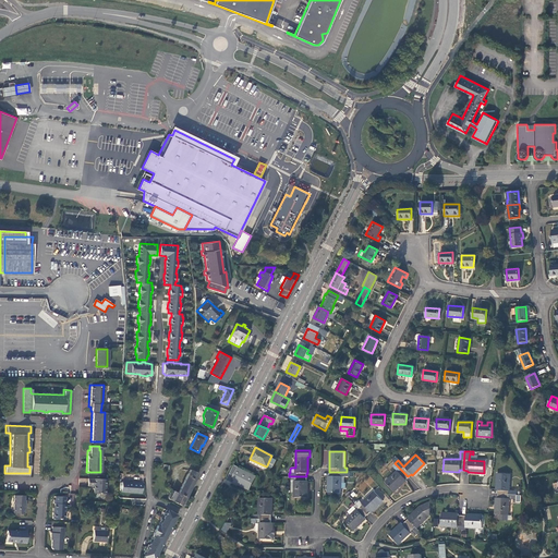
[(404,480),(408,476),(395,463),(392,466),(397,471),(385,482),(393,492),(405,480),(404,480)]
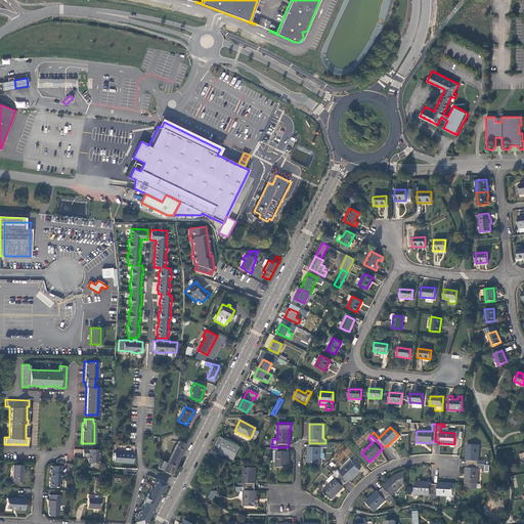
[(213,448),(217,450),(222,438),(219,436),(213,448)]
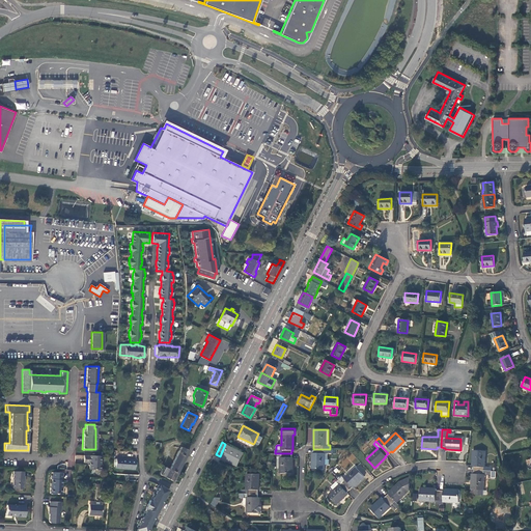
[(242,454),(243,455),(244,454),(243,453),(243,452),(225,444),(220,456),(219,457),(224,460),(225,458),(236,465),(242,454)]
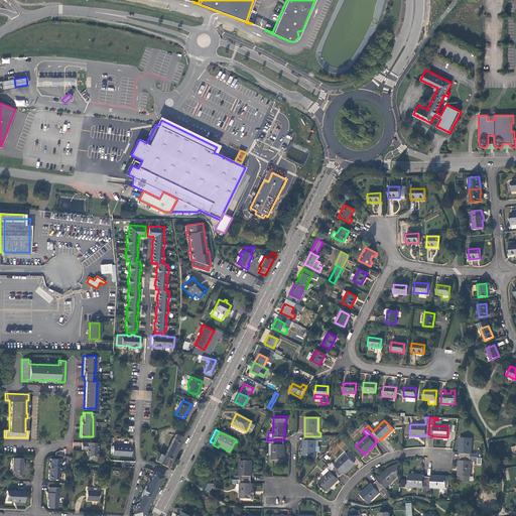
[(175,433),(164,456),(172,459),(183,437),(175,433)]
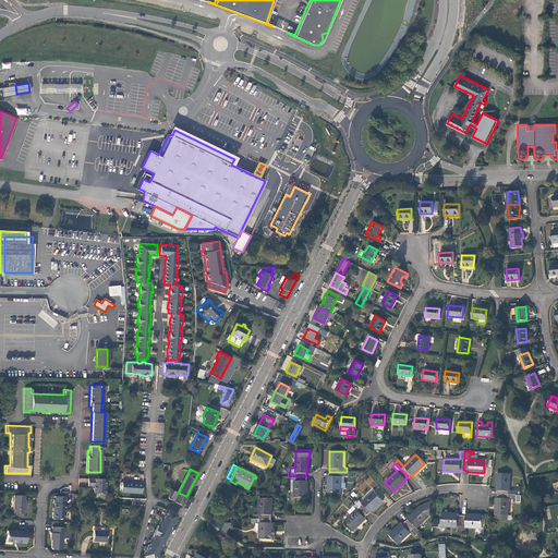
[(347,476),(347,472),(329,472),(329,475),(327,476),(327,493),(340,493),(341,476),(347,476)]
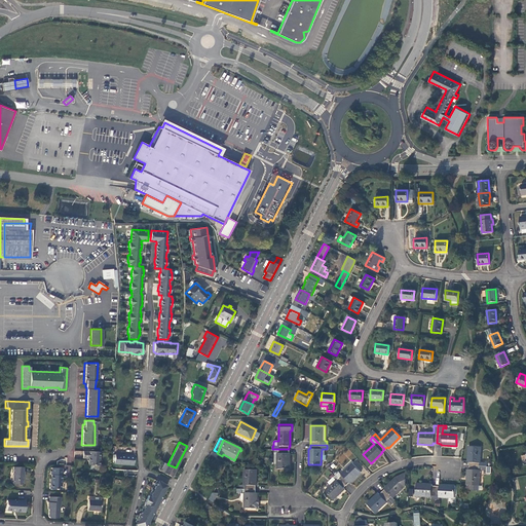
[(468,461),(468,465),(486,466),(486,462),(480,462),(480,447),(468,446),(467,461),(468,461)]
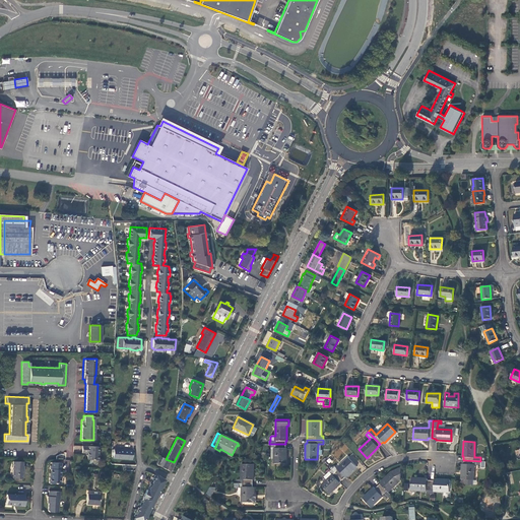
[(285,463),(285,448),(285,444),(271,444),(271,448),(274,448),(274,458),(274,463),(285,463)]
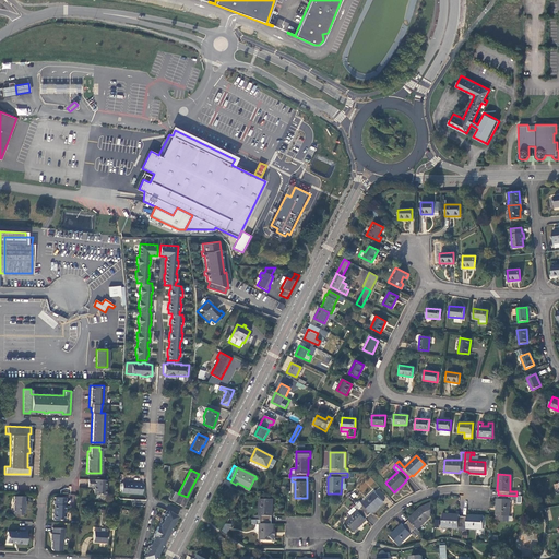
[(103,496),(104,479),(86,478),(86,486),(93,486),(93,492),(97,492),(97,496),(103,496)]
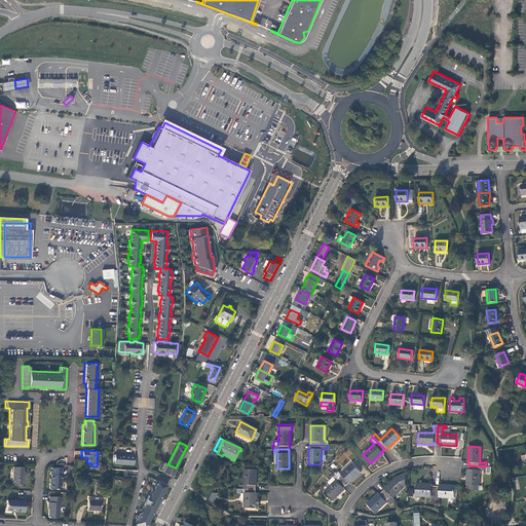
[(134,455),(115,453),(114,462),(133,464),(134,455)]
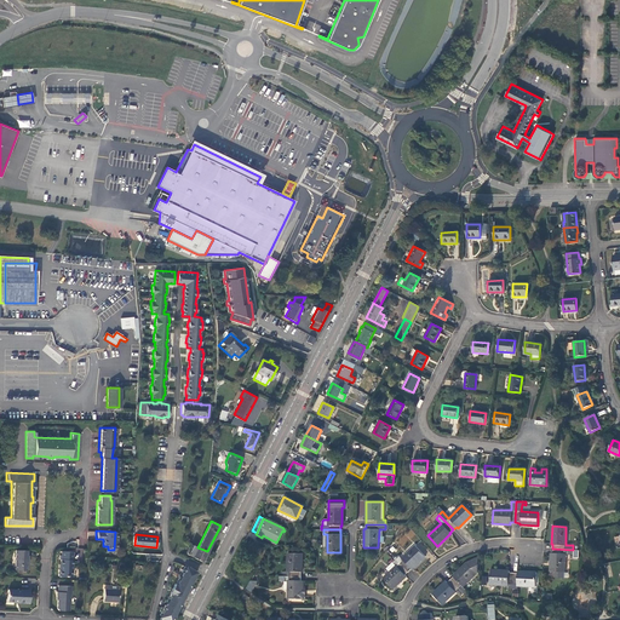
[(256,534),(251,544),(269,545),(275,545),(276,543),(263,535),(262,538),(256,534)]
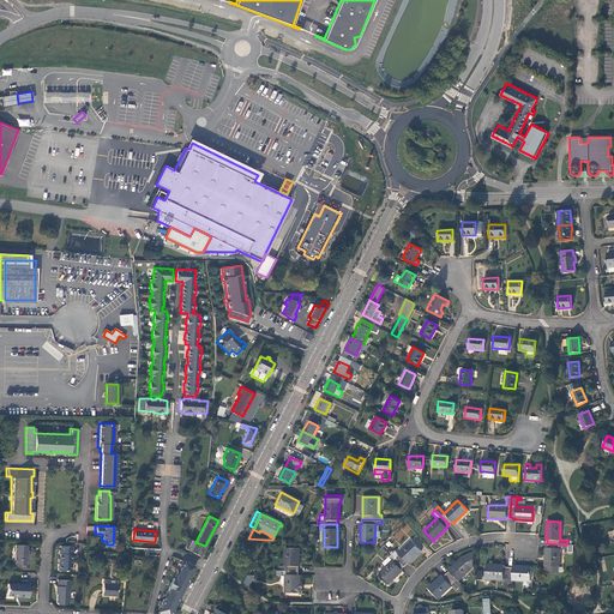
[(186,548),(200,555),(205,546),(196,542),(190,539),(186,548)]
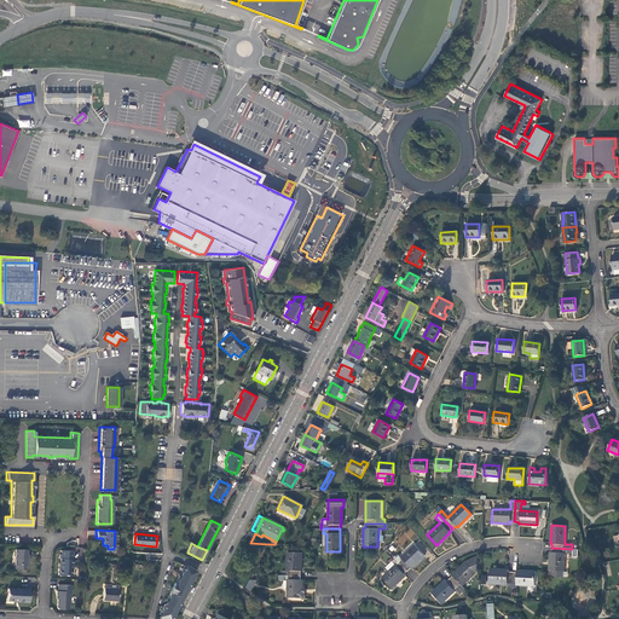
[(398,555),(395,559),(408,571),(410,567),(411,568),(423,555),(414,545),(400,557),(398,555)]
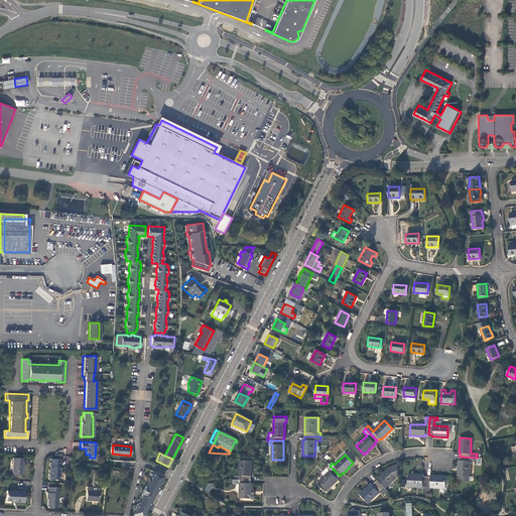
[(477,458),(460,457),(460,461),(459,460),(458,475),(469,476),(470,461),(477,462),(477,458)]
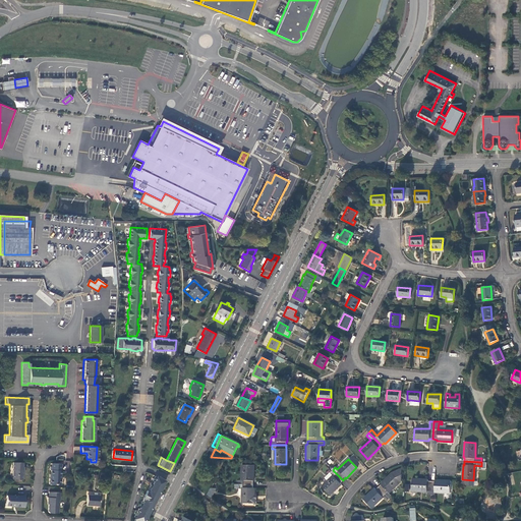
[(238,479),(238,483),(252,484),(252,480),(253,480),(253,465),(241,465),(241,480),(238,479)]
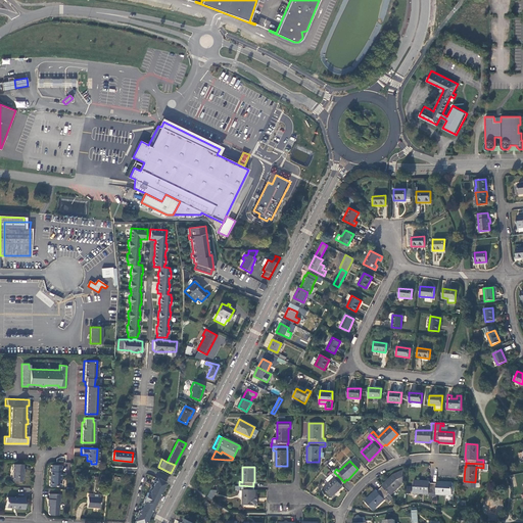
[(24,473),(24,469),(12,469),(11,480),(21,481),(21,473),(24,473)]
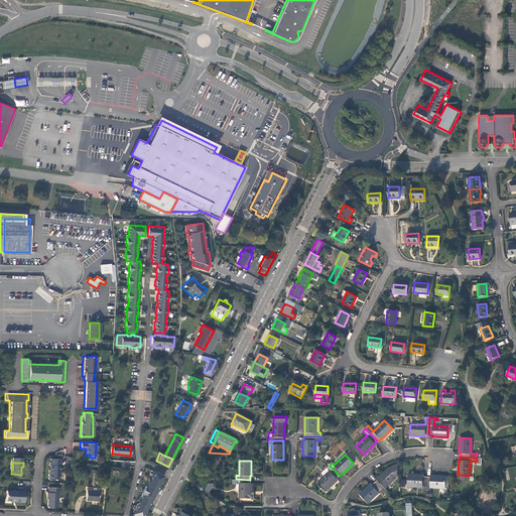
[(399,463),(387,469),(395,478),(398,476),(399,463)]
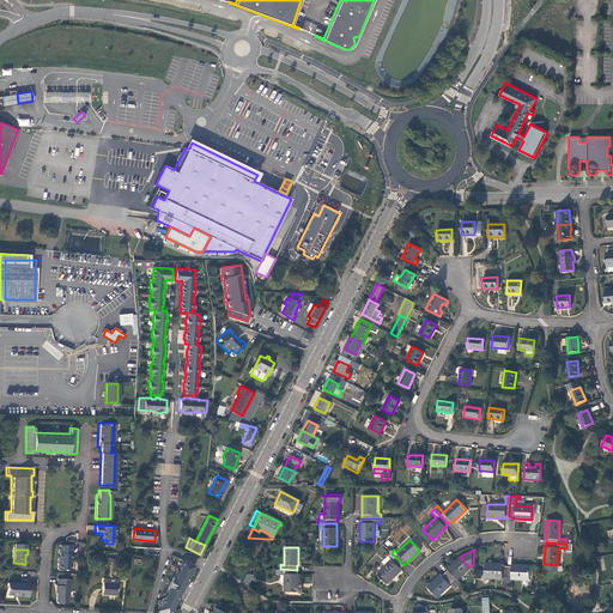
[(71,570),(72,551),(59,551),(58,551),(58,553),(60,553),(59,563),(58,563),(56,570),(71,570)]
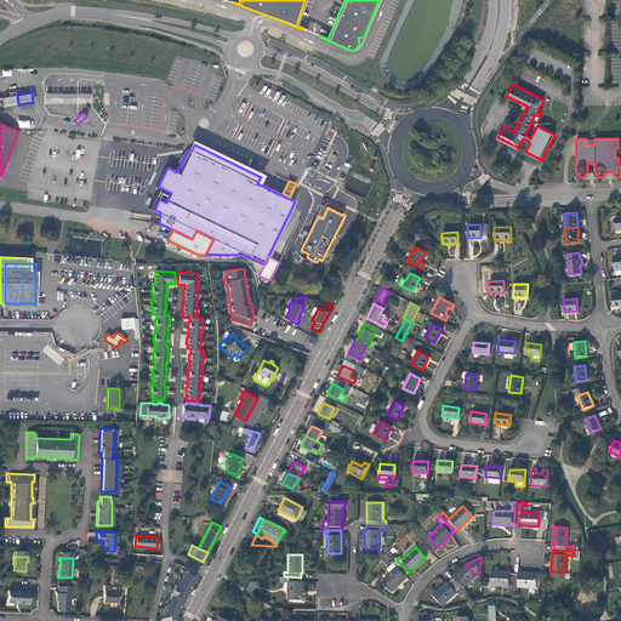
[(405,575),(409,573),(397,560),(393,563),(397,567),(383,580),(393,590),(406,576),(405,575)]
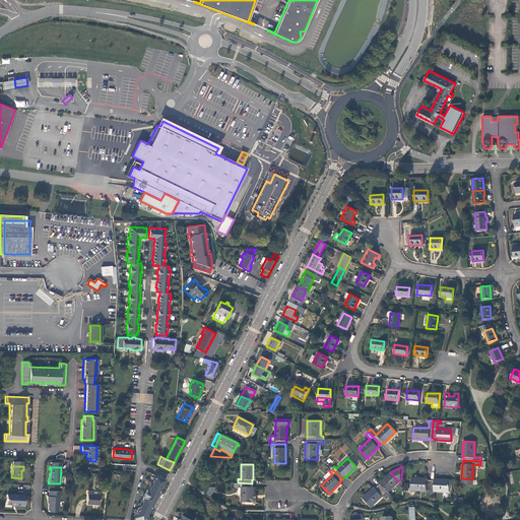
[(326,479),(332,474),(329,471),(324,477),(326,479)]
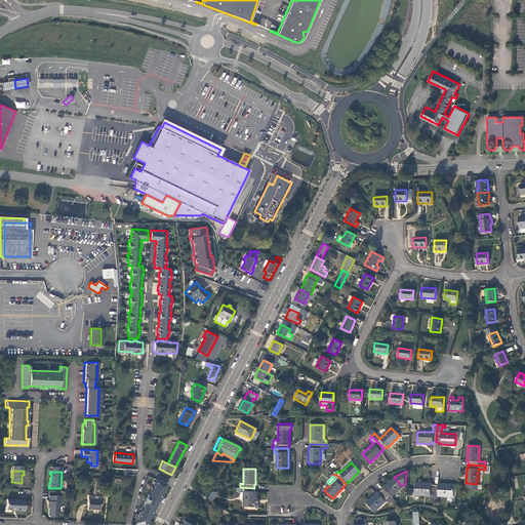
[(384,487),(380,490),(387,497),(390,495),(391,496),(402,486),(394,477),(384,487)]
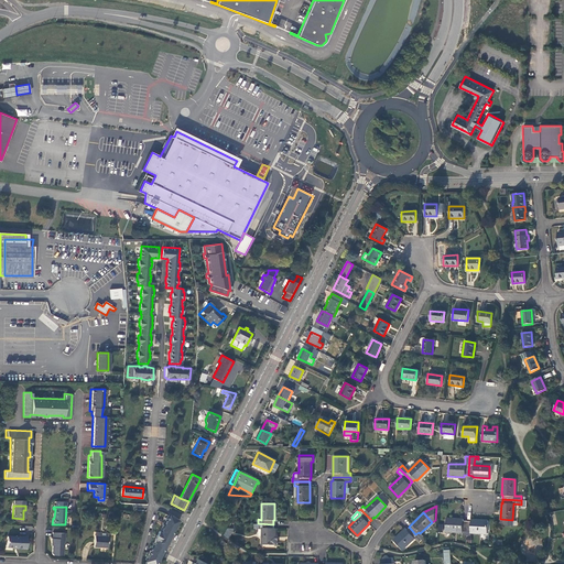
[(169,516),(167,517),(161,531),(158,531),(153,540),(155,541),(145,561),(150,563),(155,563),(165,546),(164,544),(164,541),(165,539),(166,538),(170,538),(179,521),(176,519),(174,518),(169,516)]
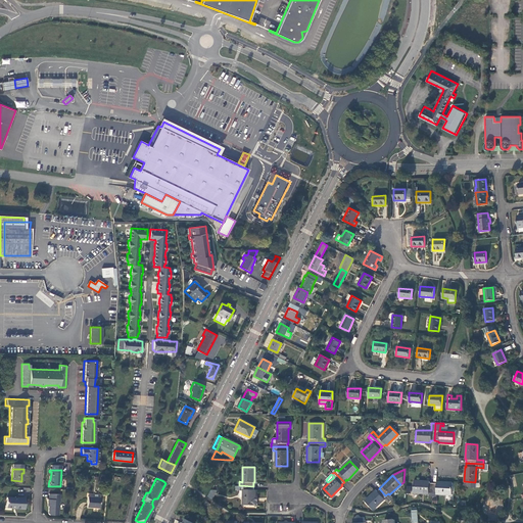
[(428,495),(432,495),(432,483),(428,483),(428,481),(414,481),(413,492),(428,493),(428,495)]
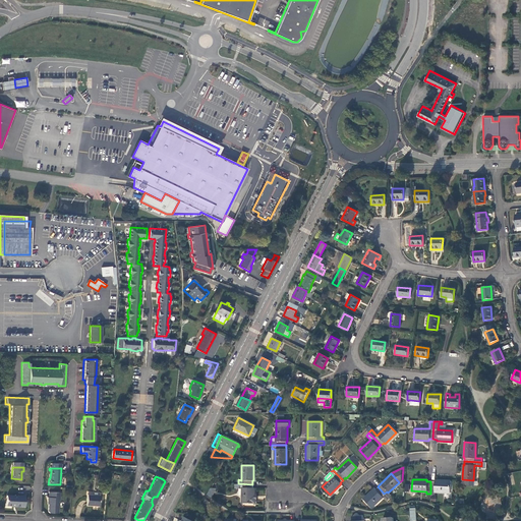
[(435,481),(430,481),(430,494),(433,495),(435,491),(450,493),(450,480),(435,479),(435,481)]
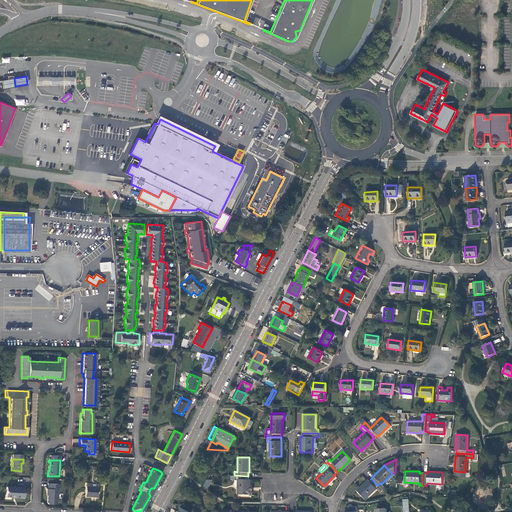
[(248,479),(248,476),(234,475),(230,475),(230,480),(234,480),(235,479),(238,479),(237,486),(237,494),(249,494),(249,479),(248,479)]
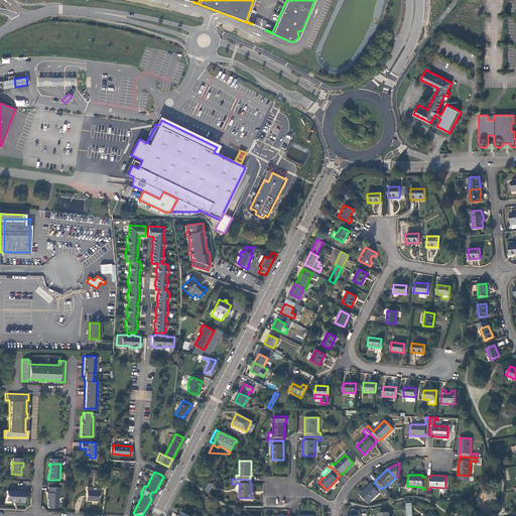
[(378,492),(380,489),(374,482),(371,485),(370,484),(359,494),(368,502),(378,492)]
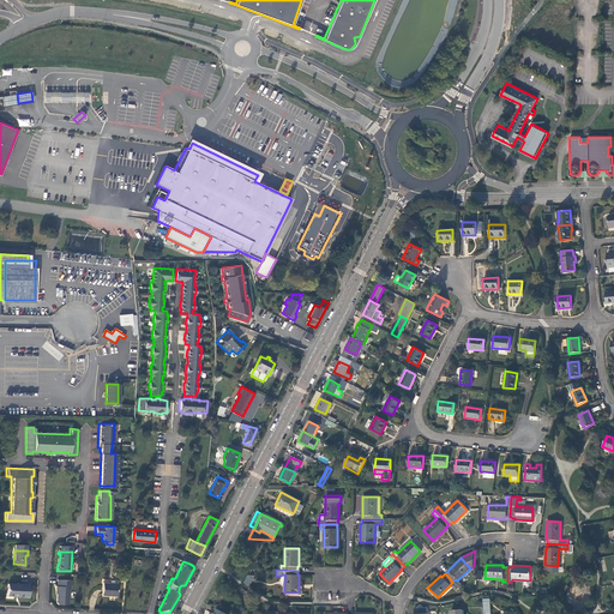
[(254,576),(248,575),(244,583),(250,587),(254,576)]
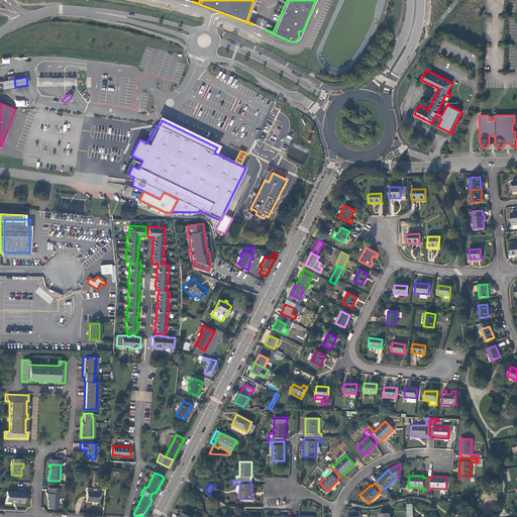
[(60,489),(47,488),(46,507),(48,509),(58,509),(58,497),(59,497),(60,489)]
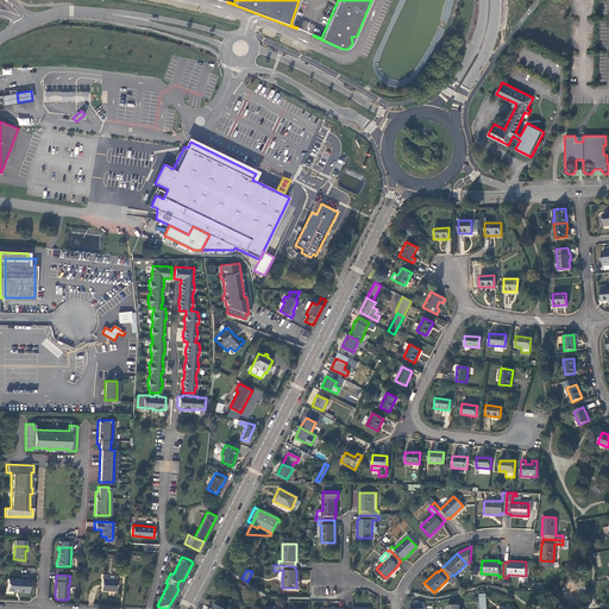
[(115,591),(117,578),(113,578),(113,576),(110,576),(110,578),(102,578),(102,591),(115,591)]
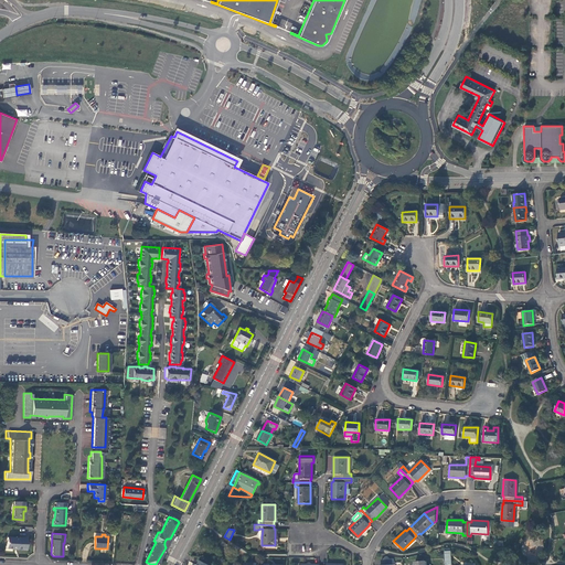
[(422,534),(416,537),(418,543),(425,540),(422,534)]
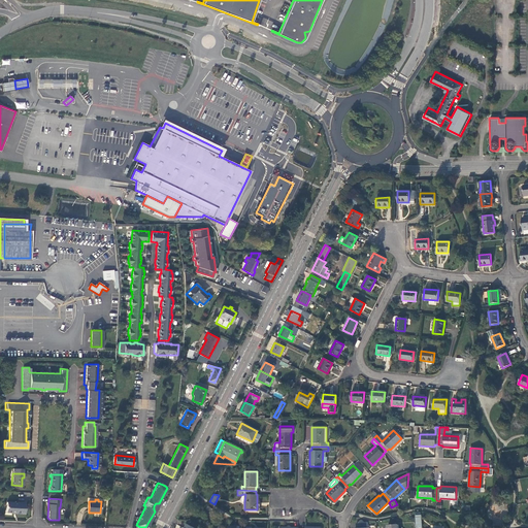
[(18,501),(6,501),(5,512),(21,512),(21,513),(24,513),(25,501),(18,501)]
